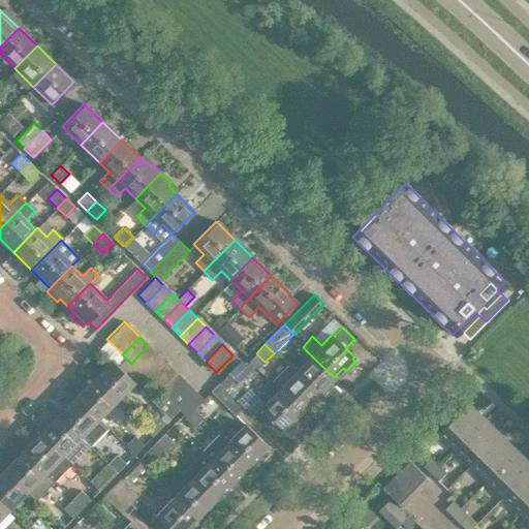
[(148,345),(131,364),(139,372),(157,354),(148,345)]
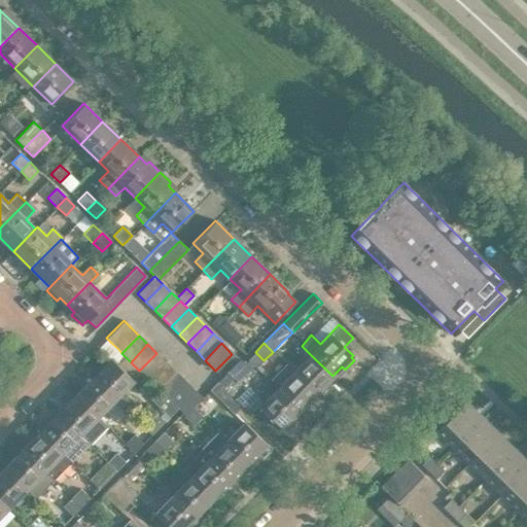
[(332,376),(310,354),(302,346),(295,351),(304,360),(293,372),(315,393),(318,391),(321,394),(329,386),(326,383),(332,376)]
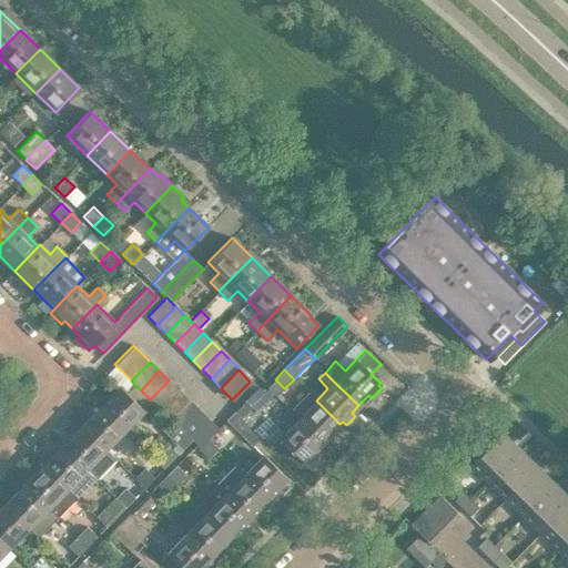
[(150,399),(152,402),(160,408),(179,389),(169,381),(150,399)]
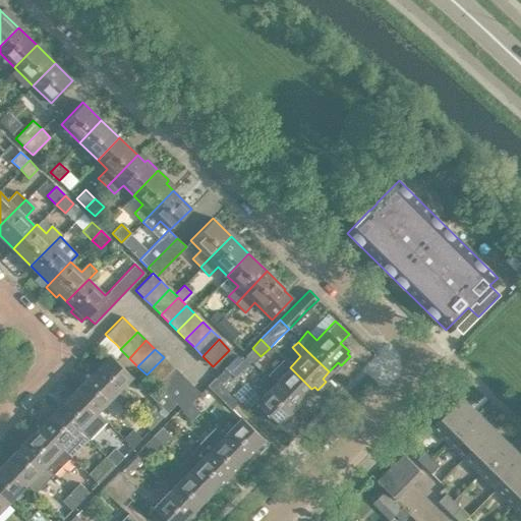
[(139,368),(137,366),(129,358),(126,355),(118,363),(109,354),(92,372),(114,394),(113,395),(123,405),(131,398),(120,388),(139,368)]
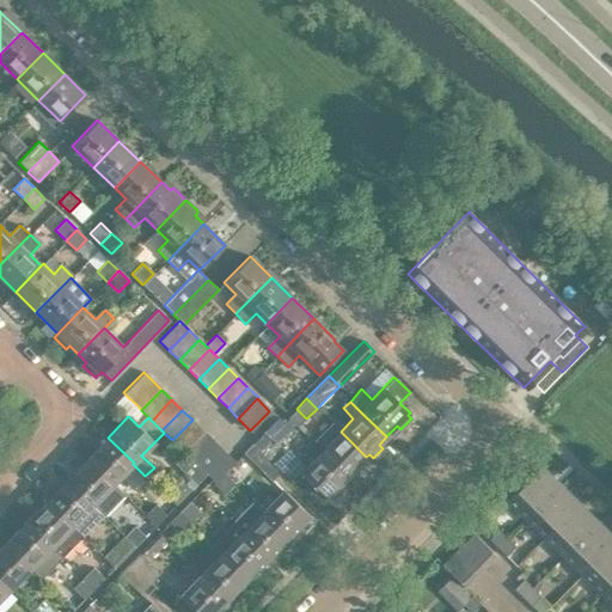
[(172,440),(184,452),(203,432),(193,420),(172,440)]
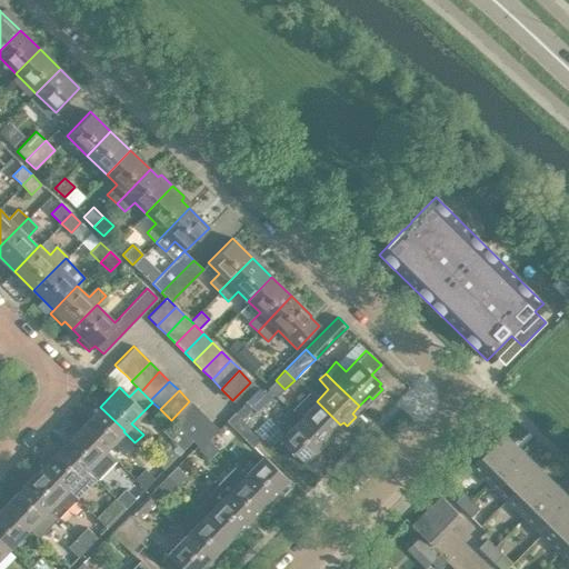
[(171,420),(172,421),(180,429),(199,410),(189,401),(171,420)]
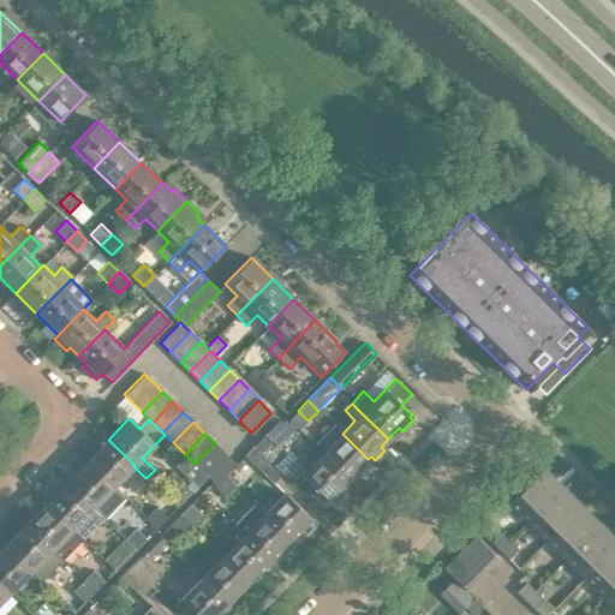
[(314,446),(348,479),(368,459),(342,434),(332,445),(323,436),(314,446)]
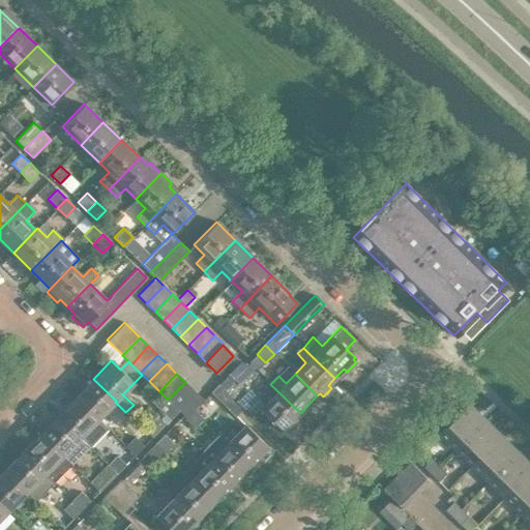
[(228,375),(224,379),(218,384),(243,408),(254,417),(261,410),(283,432),(300,413),(270,384),(261,393),(268,401),(264,405),(247,389),(244,391),(228,375)]
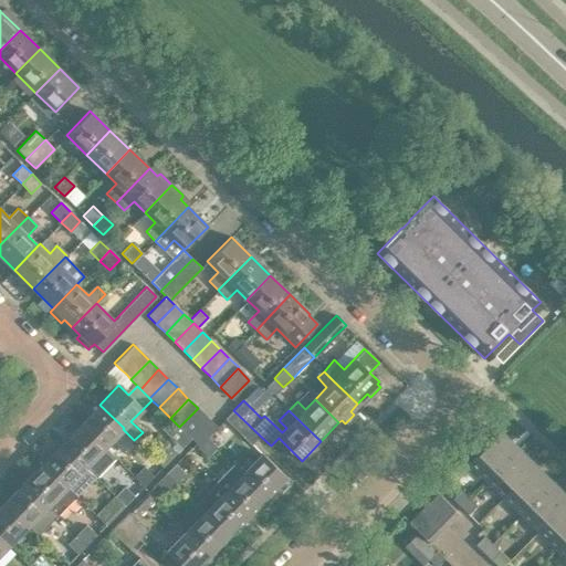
[(100,405),(81,425),(105,448),(123,429),(124,428),(100,405)]
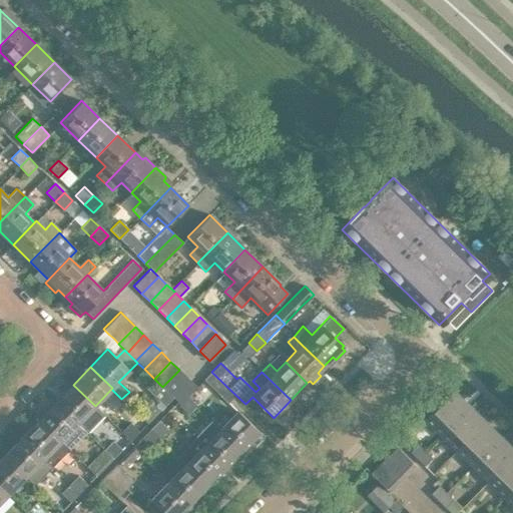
[(162,387),(171,396),(188,378),(179,370),(162,387)]
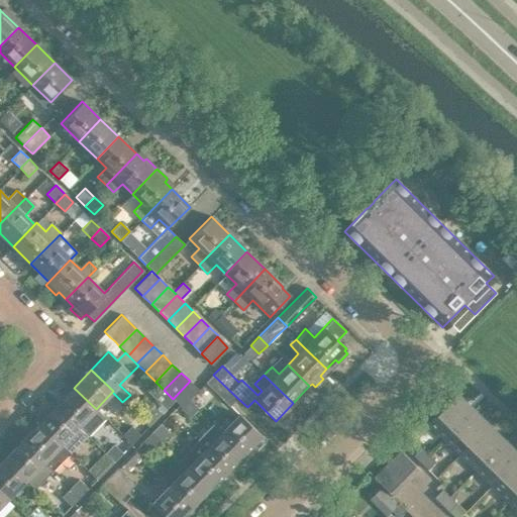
[(229,407),(237,398),(213,375),(205,383),(229,407)]
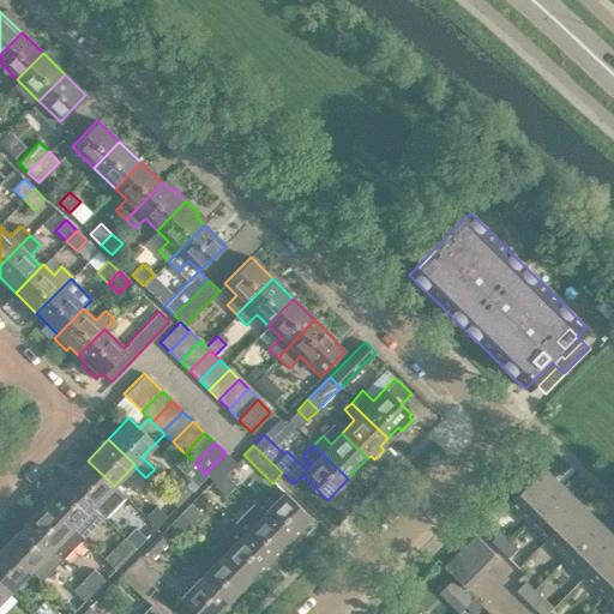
[(205,474),(208,475),(215,483),(223,475),(235,463),(226,452),(205,474)]
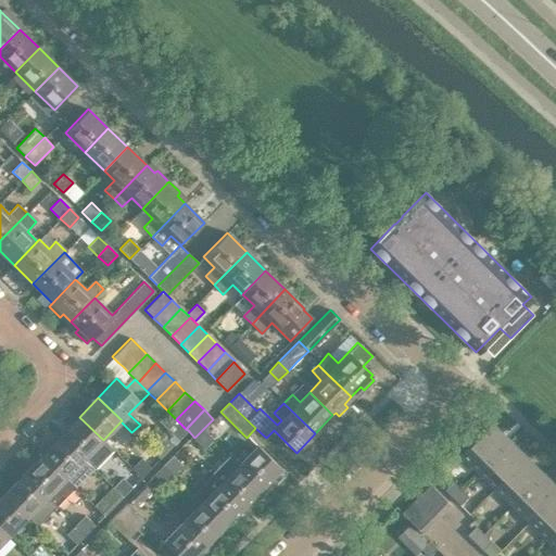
[(178,440),(188,430),(186,429),(176,419),(168,412),(159,421),(178,440)]
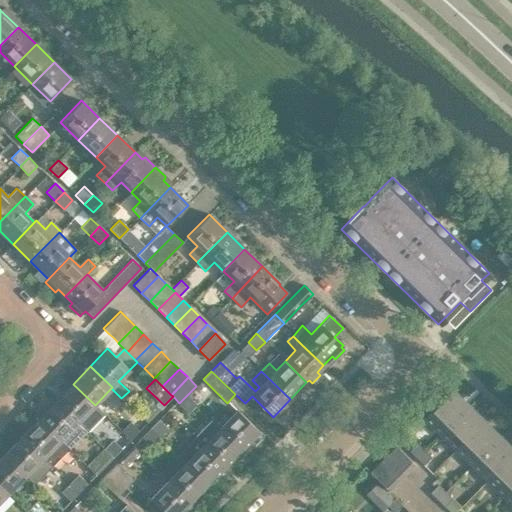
[(73,384),(55,401),(77,423),(95,405),(73,384)]
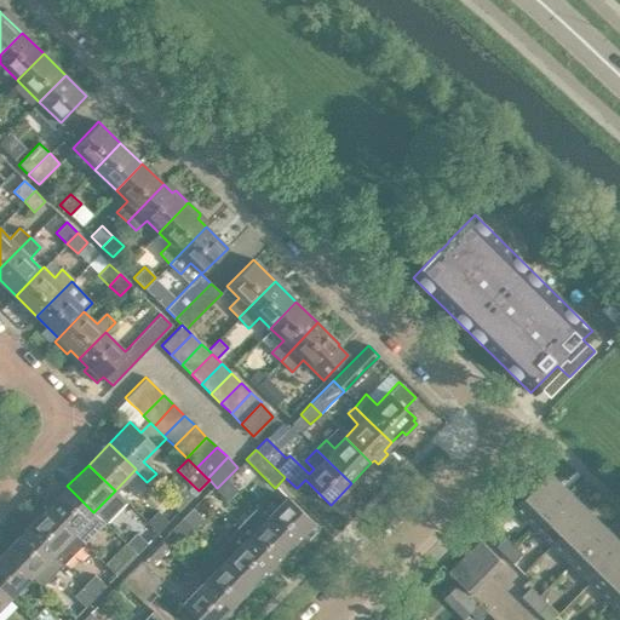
[(534,524),(568,491),(547,471),(514,505),(534,524)]
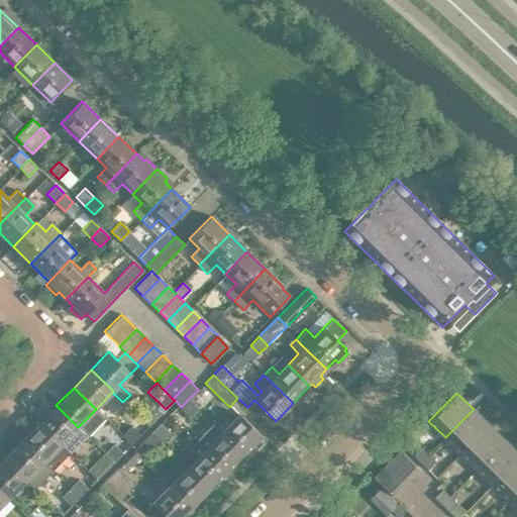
[(189,418),(198,409),(188,400),(181,407),(180,409),(189,418)]
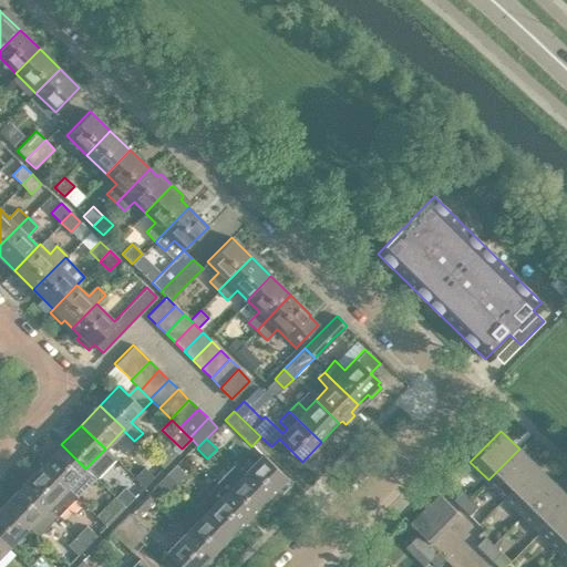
[(95,477),(85,468),(61,444),(53,453),(50,450),(39,461),(42,464),(76,497),(95,477)]
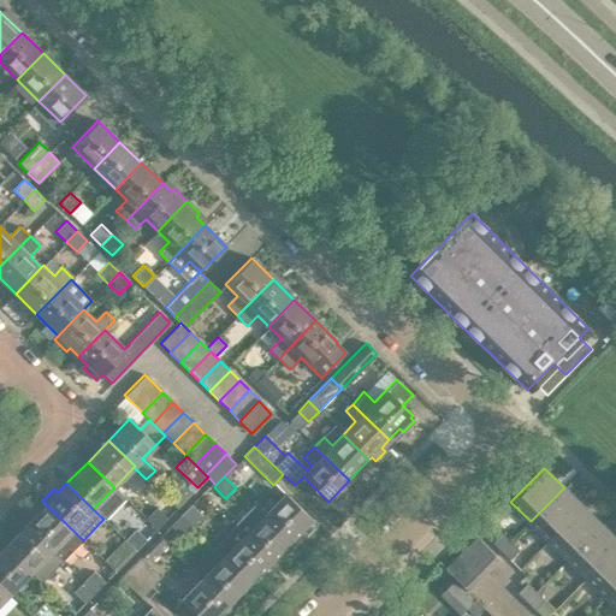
[(185,486),(170,502),(176,509),(191,492),(185,486)]
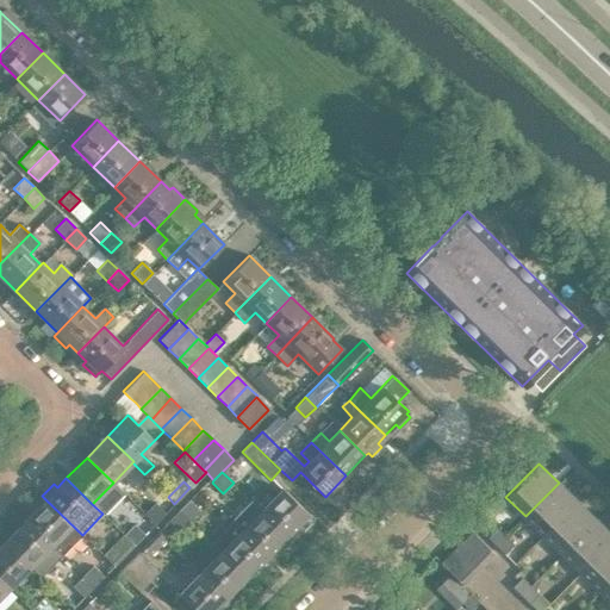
[(545,535),(578,502),(559,483),(526,516),(545,535)]
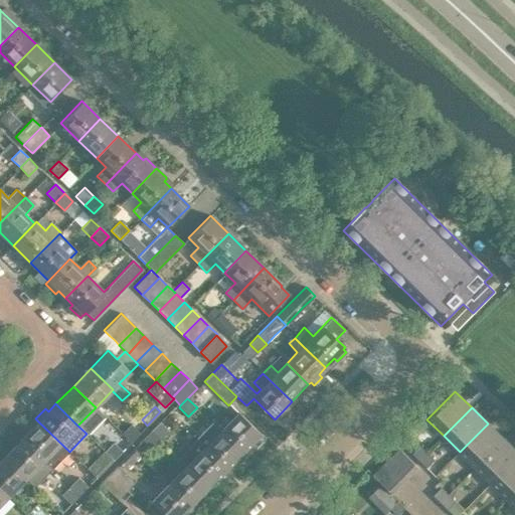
[(238,412),(220,431),(242,452),(249,445),(251,447),(253,446),(260,440),(260,438),(259,436),(260,434),(238,412)]
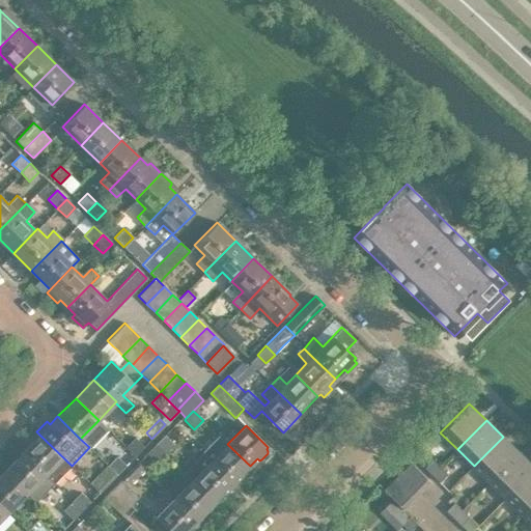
[(22,453),(45,475),(53,484),(72,466),(39,435),(22,453)]
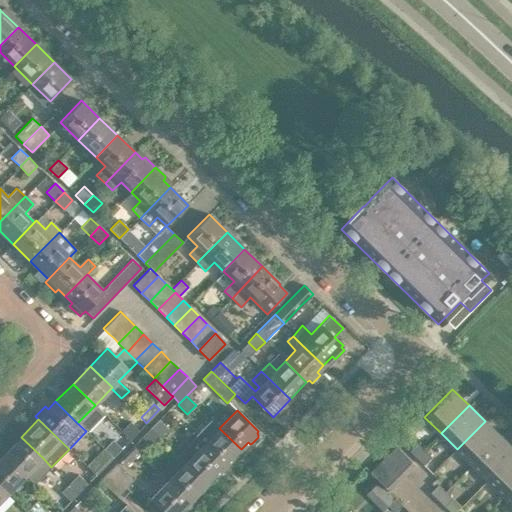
[(158,438),(167,428),(158,420),(149,429),(158,438)]
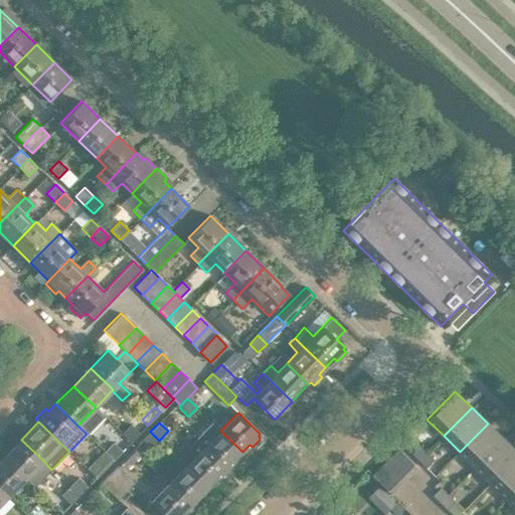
[(242,452),(220,431),(213,423),(196,441),(225,470),(242,452)]
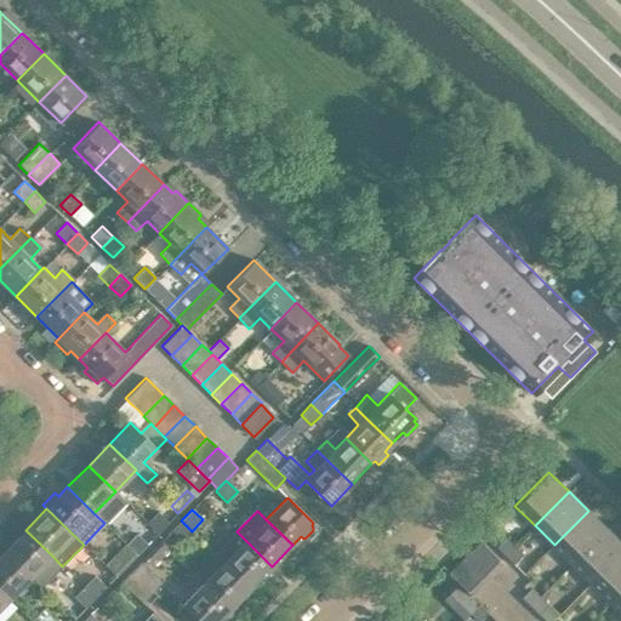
[(588,511),(554,545),(575,564),(609,530),(588,511)]
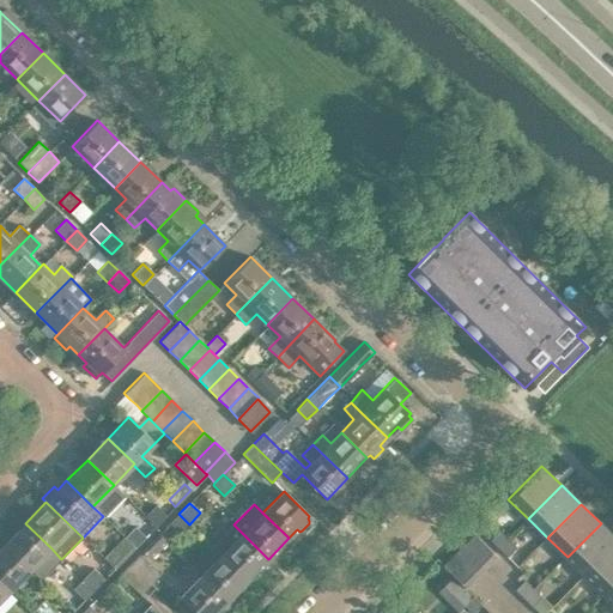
[(156,527),(167,516),(155,505),(145,516),(156,527)]
